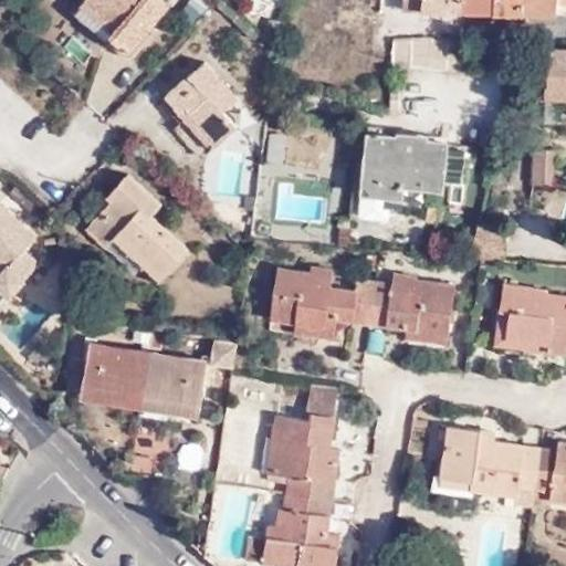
[(112,33),(129,50),(167,6),(160,0),(83,0),(82,1),(114,30),(112,33)]
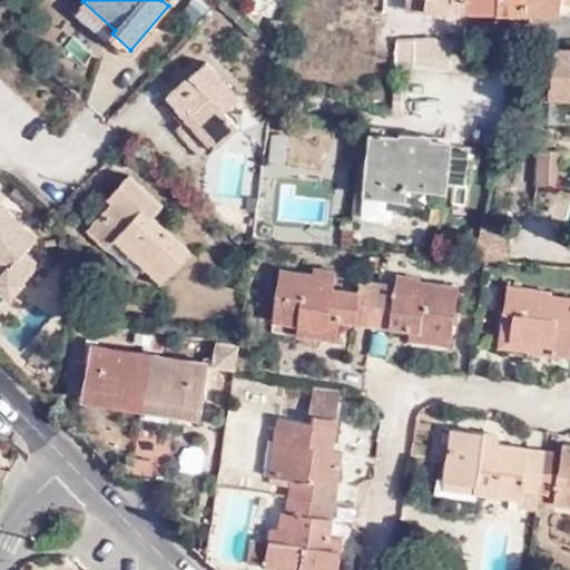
[(406,9),(465,11),(465,0),(400,0),(400,9),(406,9)]
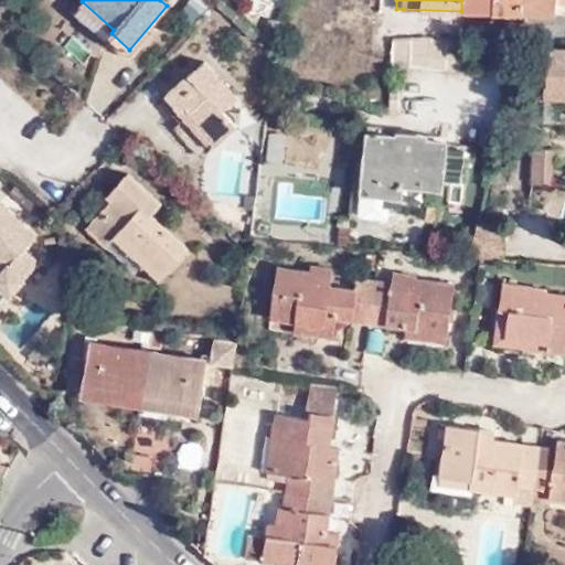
[(461,0),(461,11),(493,12),(493,0),(461,0)]
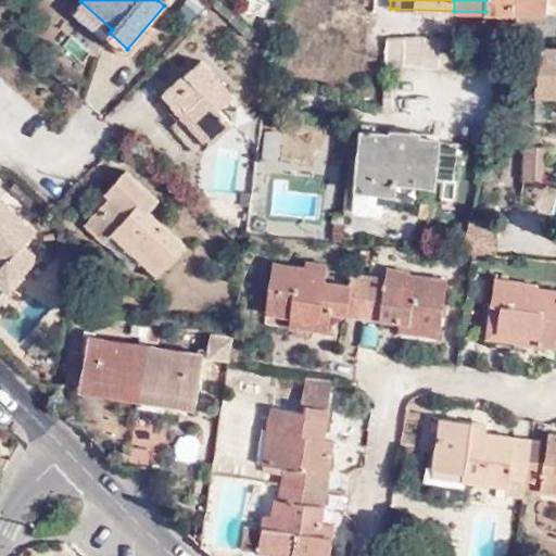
[(485,0),(485,12),(514,12),(514,0),(485,0)]
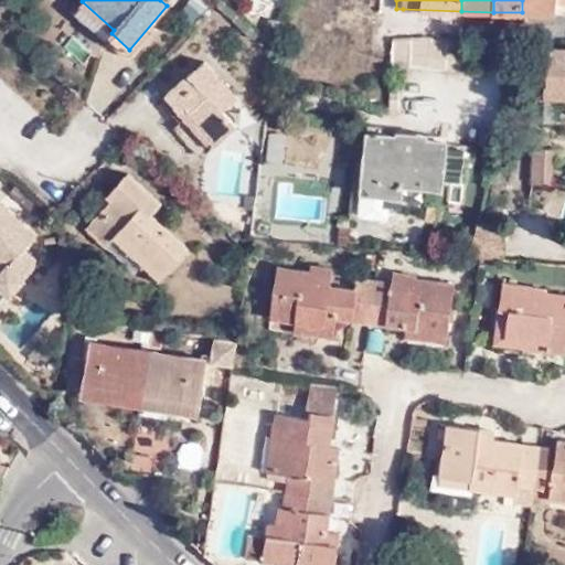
[(564,0),(522,0),(522,12),(556,14),(558,2),(564,2),(564,0)]
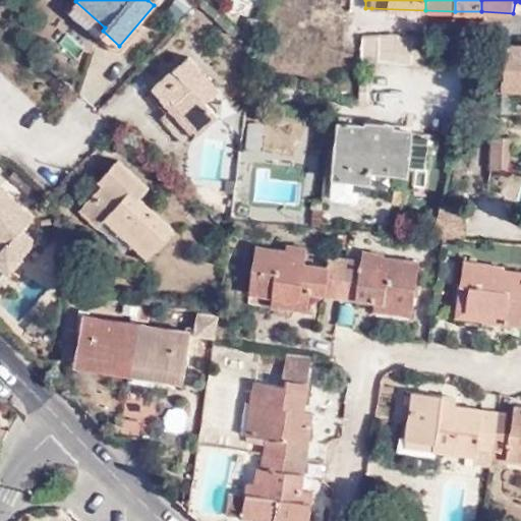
[(124,51),(119,46),(103,31),(105,27),(75,1),(68,10),(117,53),(121,53),(124,51)]
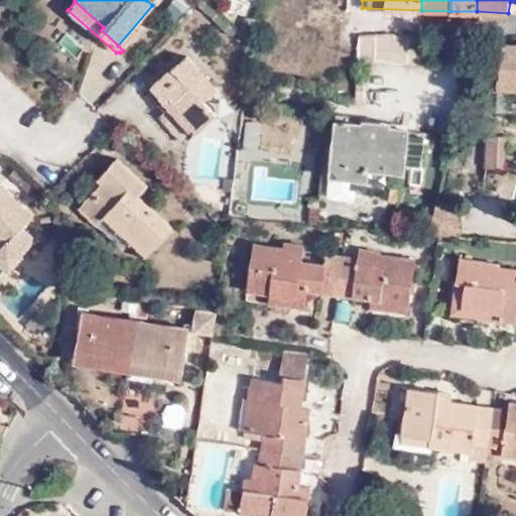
[(325,42),(328,18),(301,18),(299,43),(325,42)]
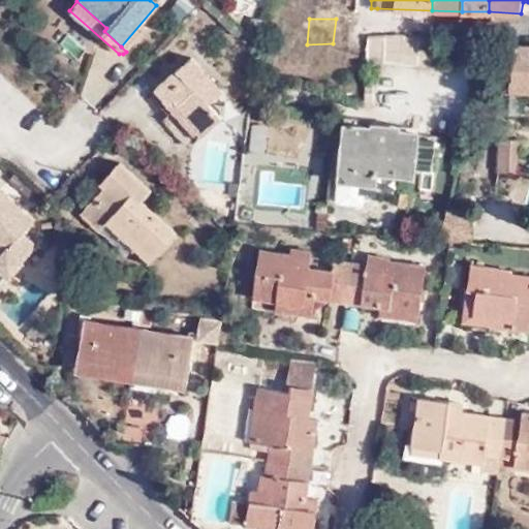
[(348,21),(336,19),(333,43),(345,45),(348,21)]
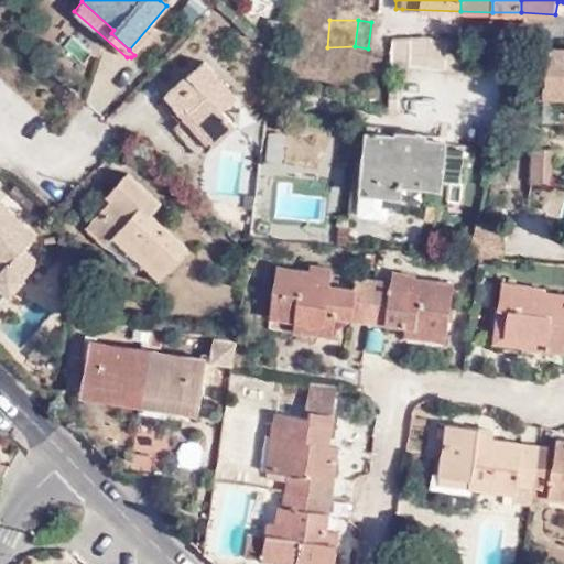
[(467,41),(394,35),(393,66),(465,71),(465,65),(467,41)]
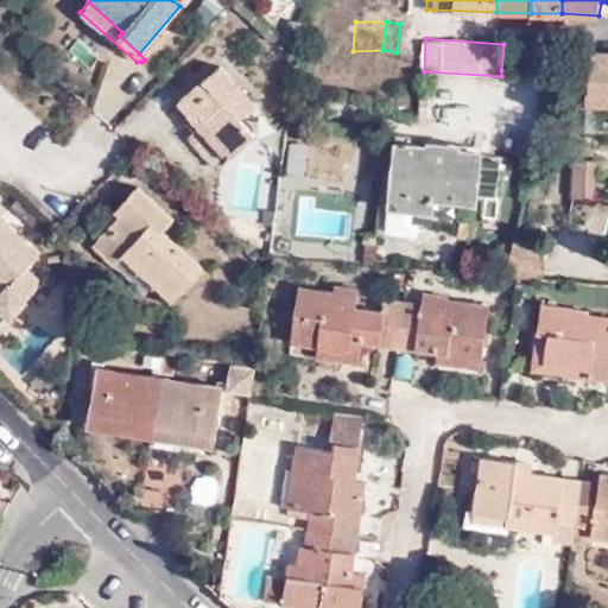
[(607,52),(591,51),(589,75),(580,74),(578,92),(587,92),(586,103),(607,106),(607,52)]
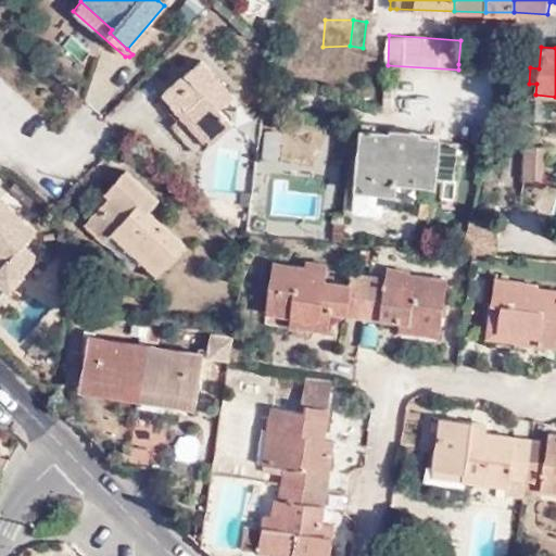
[(182,104),(215,141),(236,124),(222,110),(237,96),(203,59),(163,95),(177,110),(182,104)]
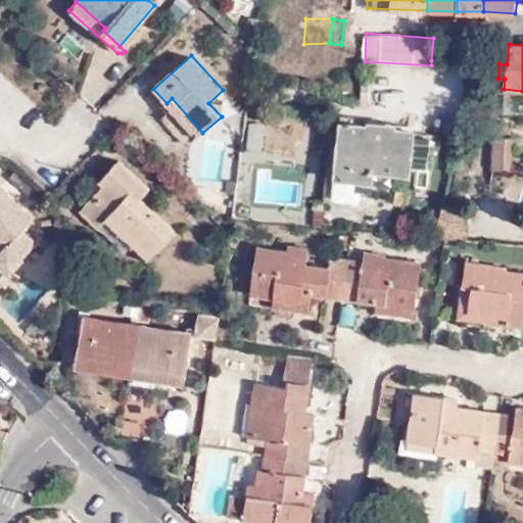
[(196,139),(202,133),(172,98),(167,103),(164,104),(196,139)]
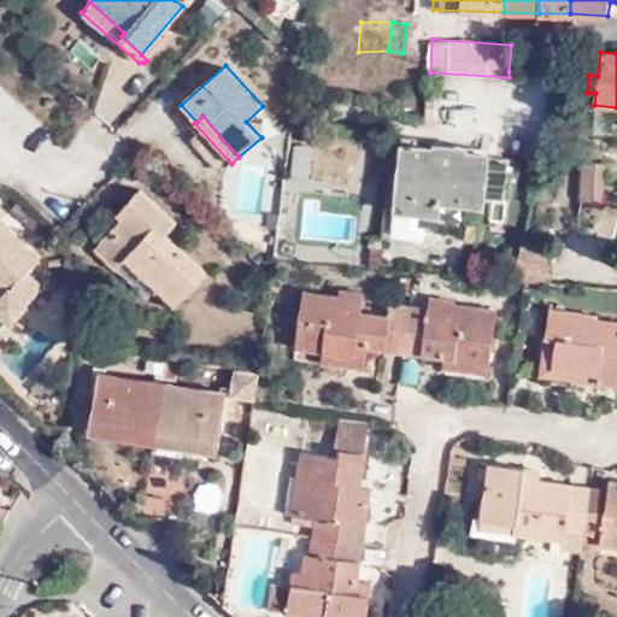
[(295,141),(293,174),(312,176),(315,144),(295,141)]
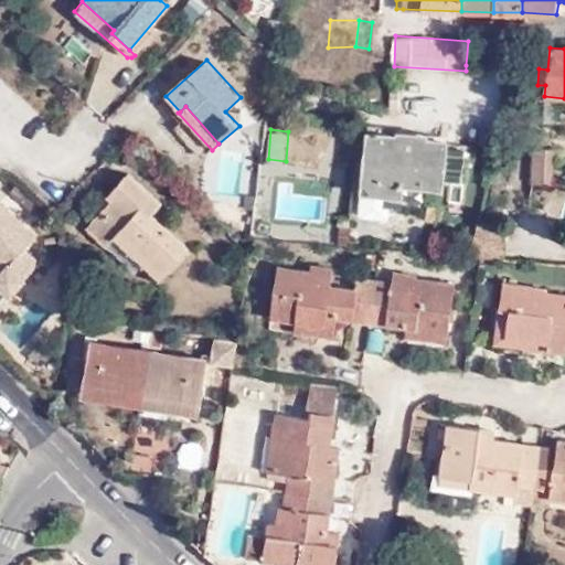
[(368,132),(361,194),(404,198),(406,185),(443,189),(448,141),(368,132)]
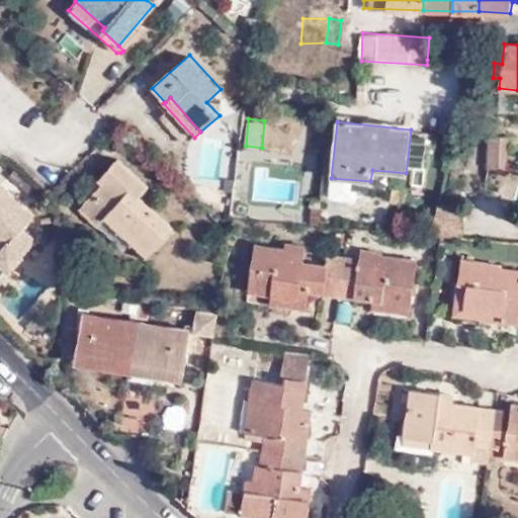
[(489,168),(508,170),(510,137),(491,136),(489,168)]
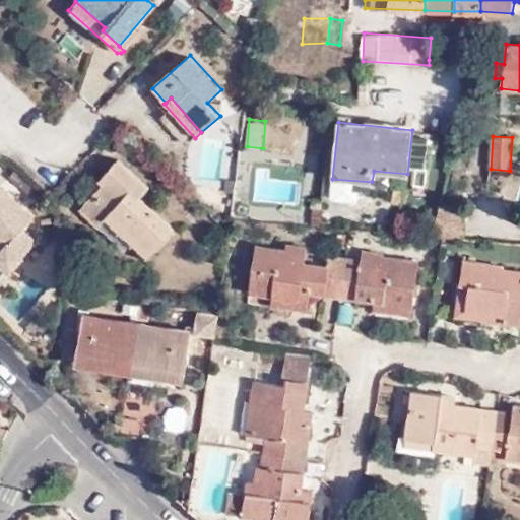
[(207,175),(236,176),(238,141),(209,139),(207,175)]
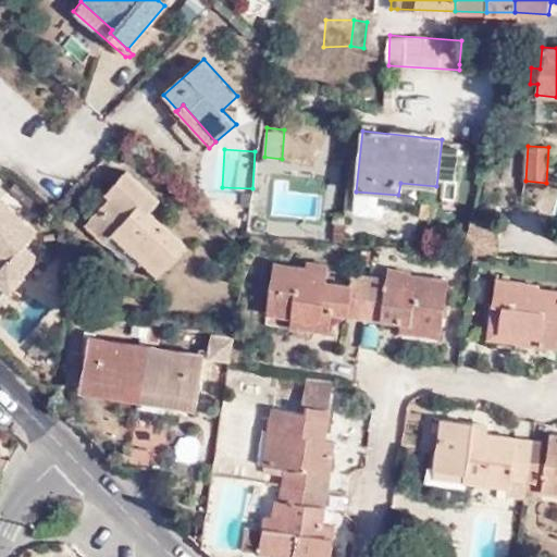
[(115,233),(144,260),(160,274),(187,246),(150,211),(160,202),(127,171),(104,194),(110,199),(86,223),(107,243),(115,233)]
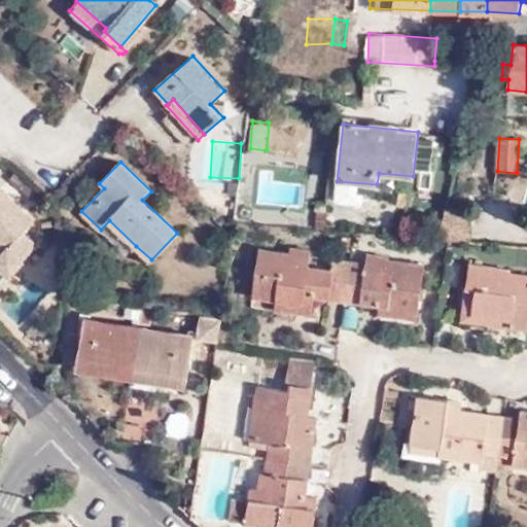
[(0,269),(10,278),(26,260),(24,259),(38,244),(25,233),(35,220),(0,187),(0,269)]
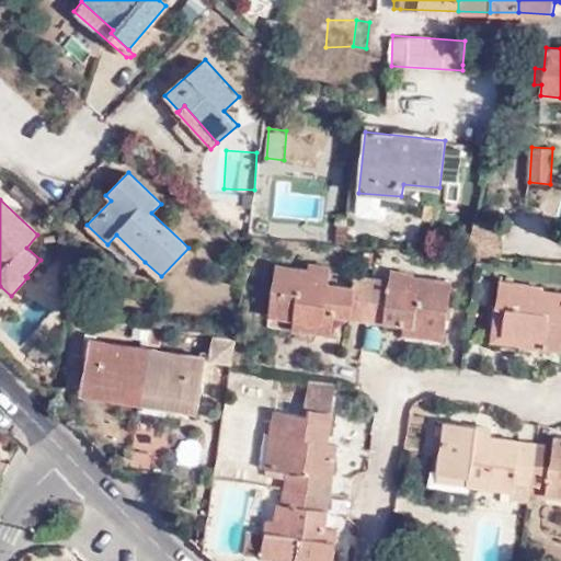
[(479,222),(473,255),(502,258),(504,225),(479,222)]
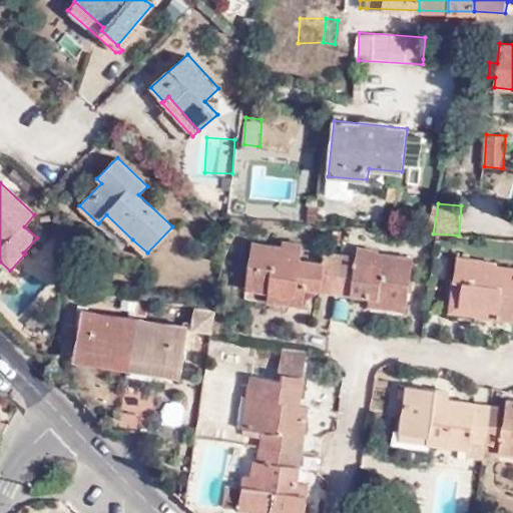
[(124,248),(132,239),(106,214),(98,223),(124,248)]
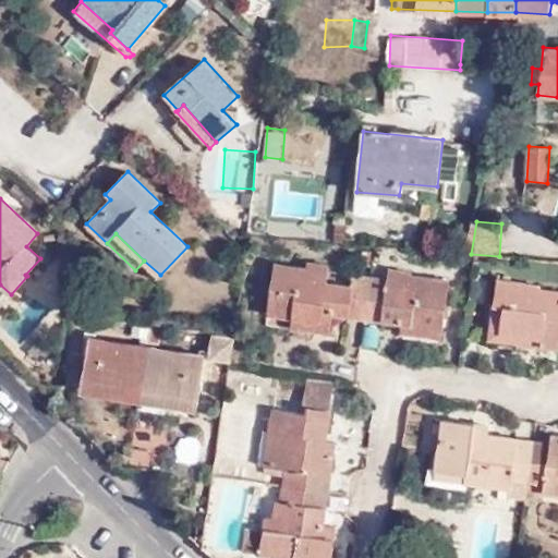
[(365,319),(372,277),(353,275),(352,287),(328,283),(331,265),(308,262),(307,268),(276,264),(267,315),(291,318),(320,324),(323,312),(334,314),(365,319)]
